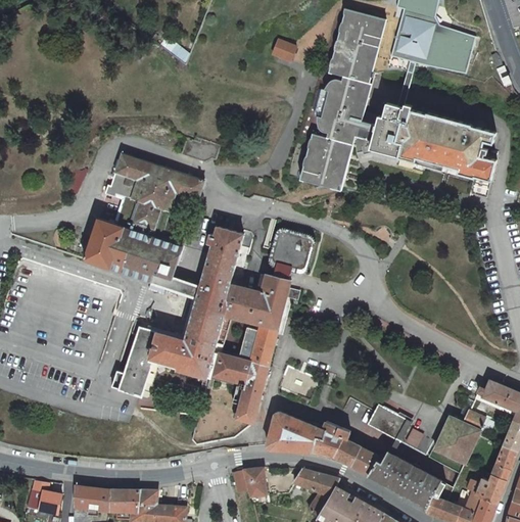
[(402,9),(390,56),(408,60),(414,61),(415,58),(435,63),(436,60),(472,69),(472,70),(473,70),(482,32),(481,32),(445,24),(446,20),(434,17),(435,11),(442,13),(442,12),(439,11),(442,0),(404,0),(404,3),(408,4),(406,10),(402,9)]
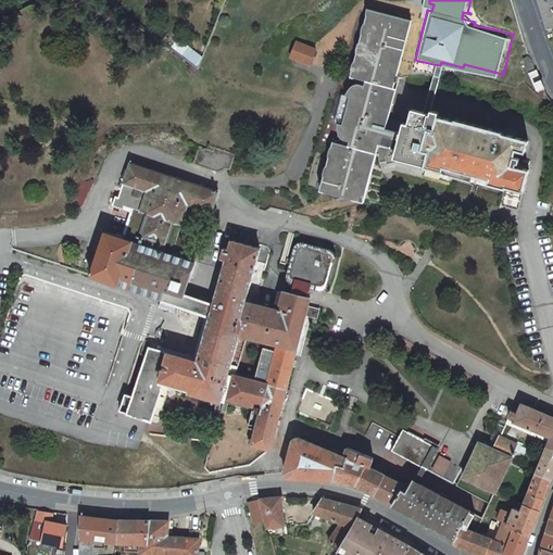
[(337,127),(338,135),(338,136),(339,137),(339,138),(340,138),(341,139),(342,140),(349,141),(347,147),(332,142),(331,148),(330,147),(329,149),(328,151),(327,156),(326,162),(327,163),(319,190),(343,196),(346,186),(355,189),(364,150),(375,153),(375,152),(377,153),(378,162),(385,161),(385,163),(394,162),(401,134),(381,128),(410,21),(364,10),(364,11),(364,13),(364,14),(364,15),(365,16),(363,25),(362,24),(361,26),(360,28),(360,29),(359,32),(359,33),(359,34),(360,35),(357,43),(356,43),(355,46),(355,47),(354,51),(354,53),(355,53),(353,62),(352,62),(351,63),(351,64),(350,66),(350,67),(349,70),(349,71),(350,73),(349,77),(364,82),(363,86),(356,85),(355,85),(354,85),(353,85),(352,86),(351,86),(350,87),(349,88),(346,91),(343,96),(349,97),(341,125),(337,124),(337,126),(337,127)]
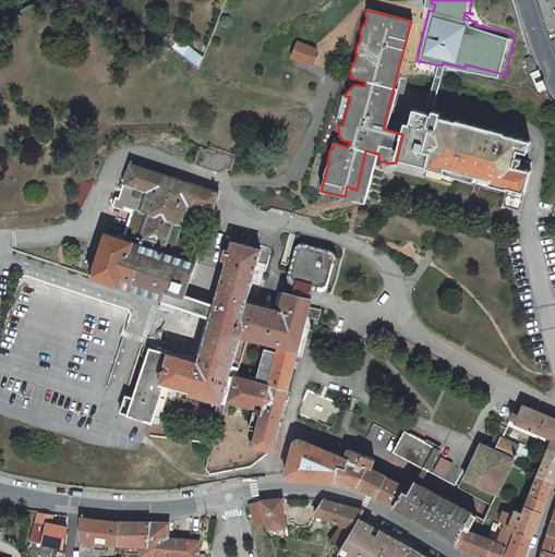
[(472,14),(465,12),(463,19),(477,22),(472,14)]
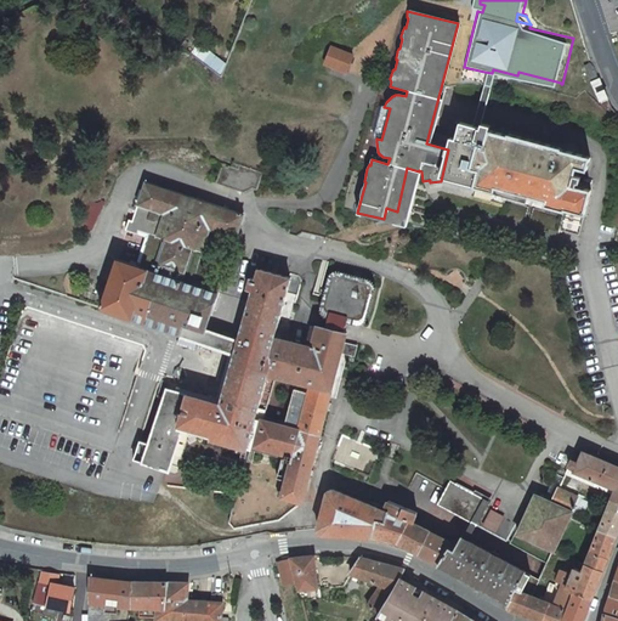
[(351,56),(329,48),(323,66),(344,73),(351,56)]
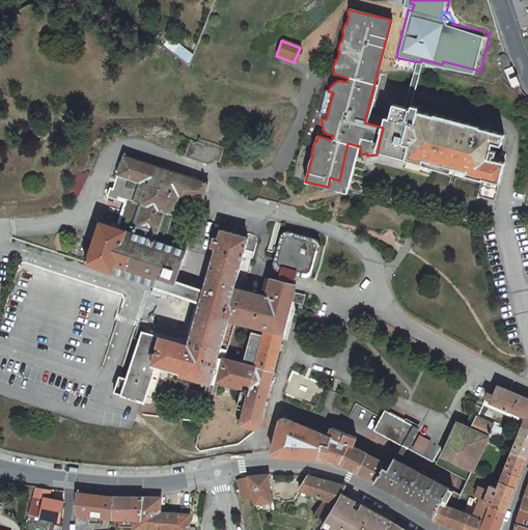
[(509,85),(516,83),(508,64),(507,65),(503,55),(498,52),(494,54),(504,76),(505,75),(509,85)]
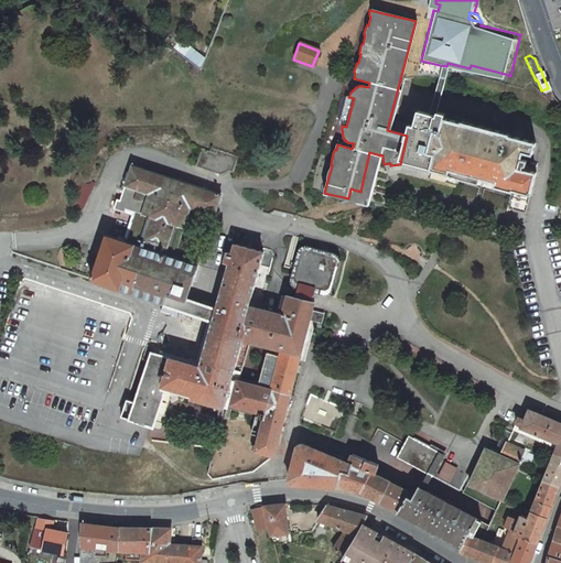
[(446,66),(440,65),(428,115),(433,116),(434,111),(446,66)]
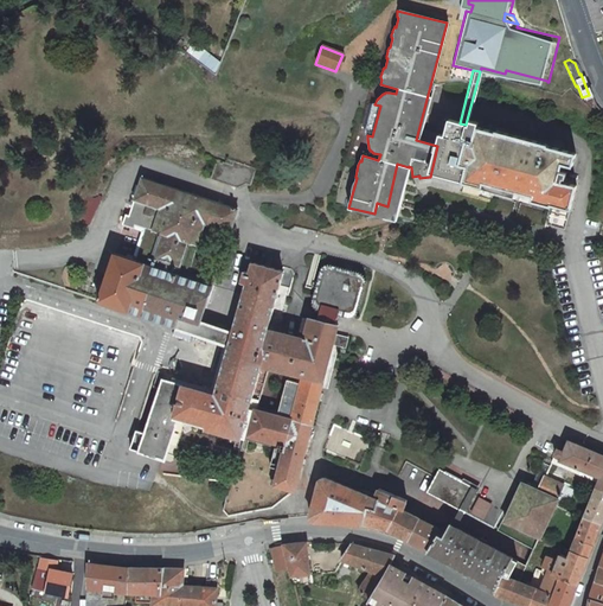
[(371,104),(364,134),(367,135),(372,136),(380,106),(374,104),(371,104)]
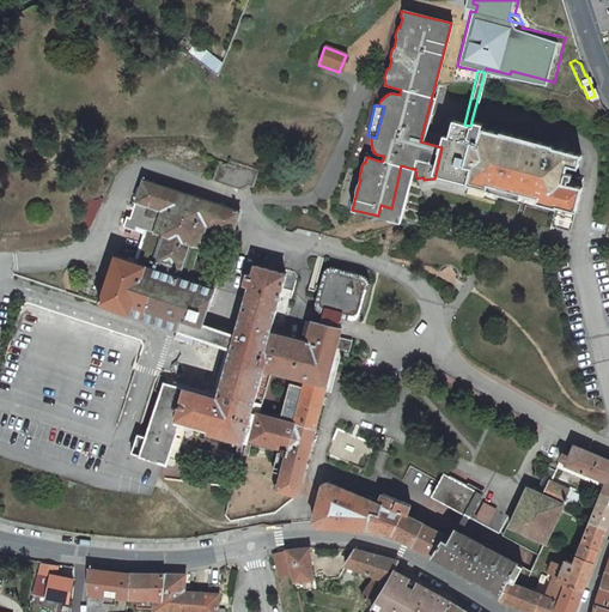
[(536,201),(556,206),(556,205),(576,208),(580,186),(566,182),(567,179),(568,179),(571,173),(565,170),(567,163),(576,164),(579,152),(549,145),(550,143),(499,131),(498,132),(494,132),(480,128),(481,123),(472,121),(470,126),(464,125),(449,120),(443,147),(442,147),(434,179),(437,177),(437,176),(466,185),(487,189),(488,185),(536,197),(536,201)]
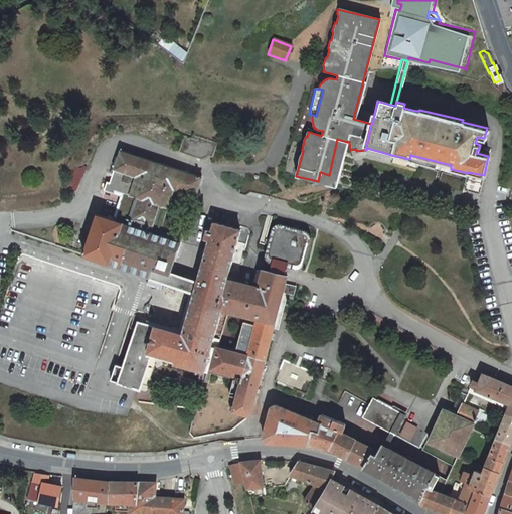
[(215,141),(184,131),(177,151),(199,159),(206,155),(210,156),(215,141)]
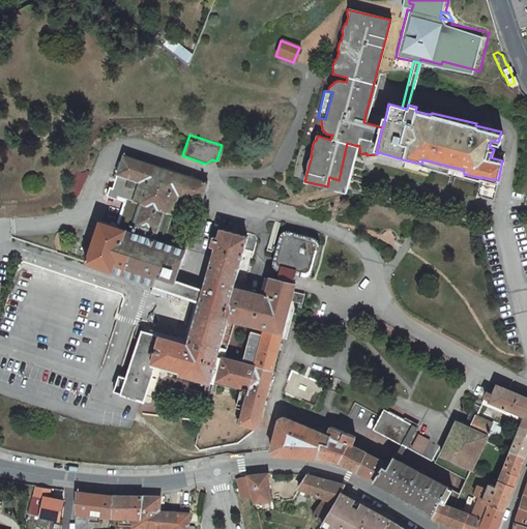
[(339,180),(329,177),(327,186),(346,192),(357,146),(347,143),(339,180)]
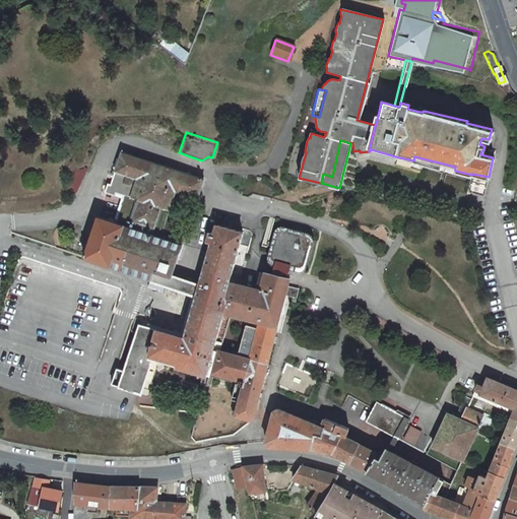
[(175,362),(238,379),(236,383),(241,385),(234,413),(251,417),(287,278),(282,277),(285,267),(295,269),(296,269),(297,269),(298,269),(298,267),(305,241),(305,239),(305,238),(304,237),(303,236),(277,230),(275,230),(274,230),(273,231),(273,232),(272,233),(265,258),(265,259),(265,261),(266,262),(269,263),(279,266),(277,275),(268,273),(263,290),(232,282),(242,244),(244,236),(241,231),(216,223),(213,226),(211,232),(208,231),(205,232),(204,238),(205,241),(209,242),(197,285),(170,276),(180,244),(158,237),(163,222),(153,219),(158,206),(167,209),(173,191),(195,198),(201,179),(120,151),(109,183),(106,183),(103,191),(116,195),(117,192),(124,195),(123,197),(115,221),(95,215),(81,257),(150,279),(148,287),(162,292),(165,283),(197,294),(183,337),(138,324),(123,370),(117,385),(139,392),(149,363),(173,369),(175,362)]
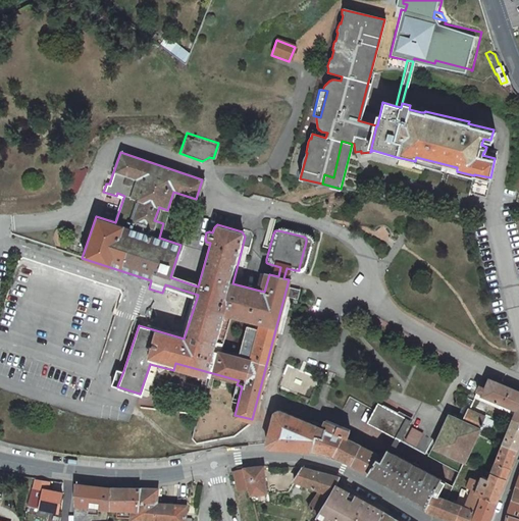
[(65,188),(76,191),(85,167),(73,163),(65,188)]
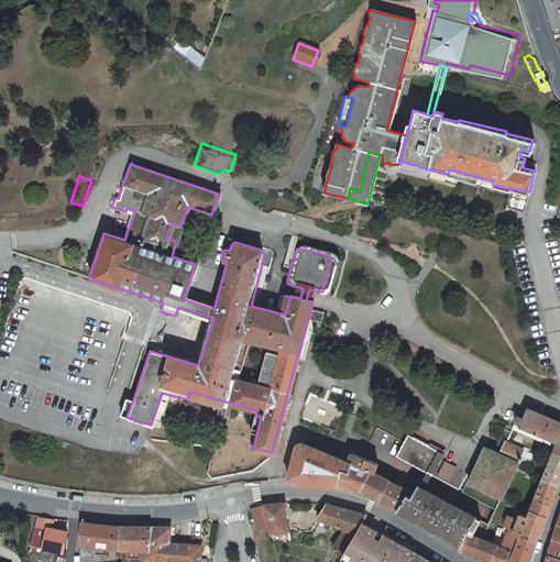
[(276,199),(265,195),(259,209),(260,212),(265,215),(272,209),(276,199)]
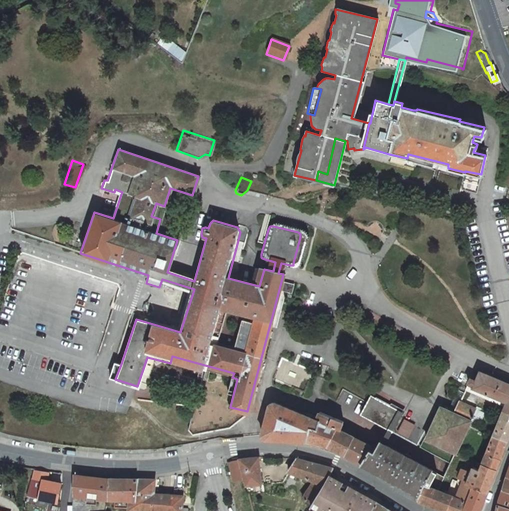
[(151,216),(160,219),(164,206),(156,203),(151,216)]
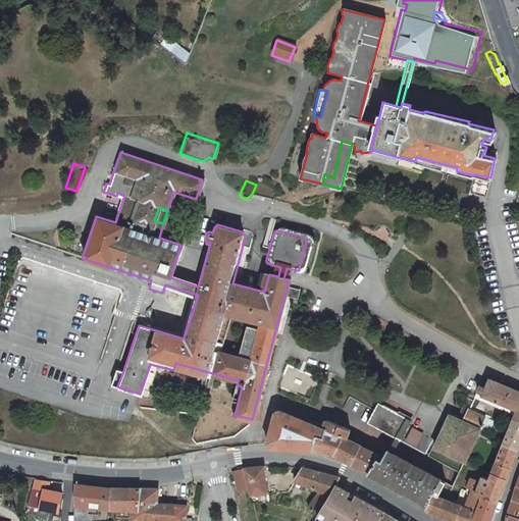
[(243,232),(242,231),(245,237),(243,245),(251,248),(254,236),(251,231),(244,229),(243,232)]
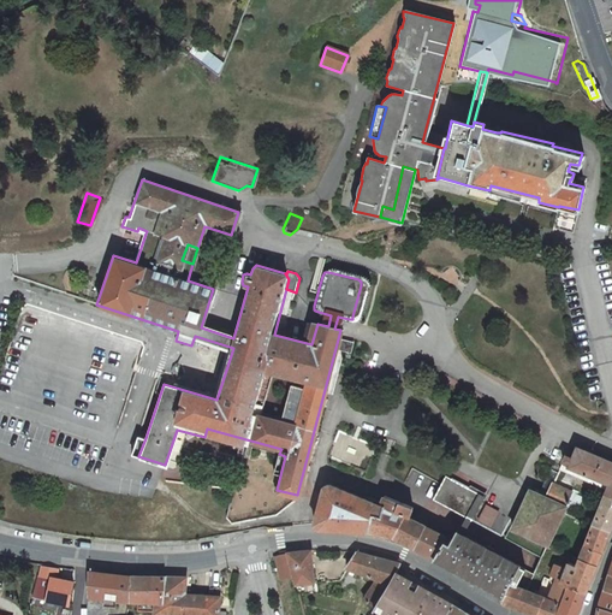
[(130,454),(138,456),(146,438),(136,435),(130,454)]
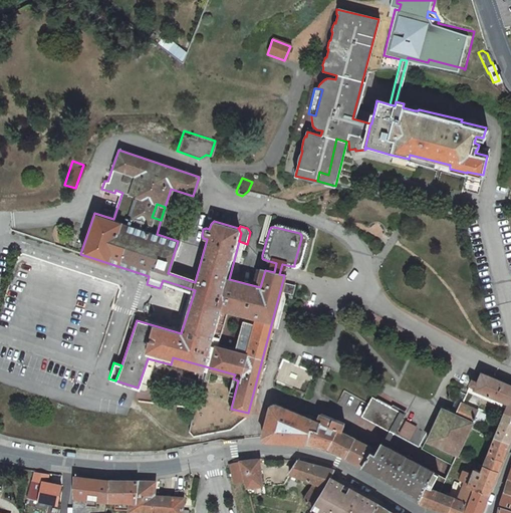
[(505,403),(502,412),(510,415),(510,385),(480,371),(475,381),(469,379),(467,385),(473,387),(472,389),(505,403)]
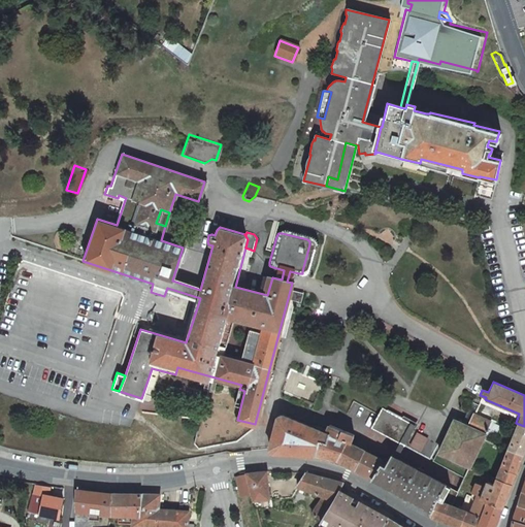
[(471,413),(474,404),(478,398),(471,396),(468,401),(465,410),(471,413)]
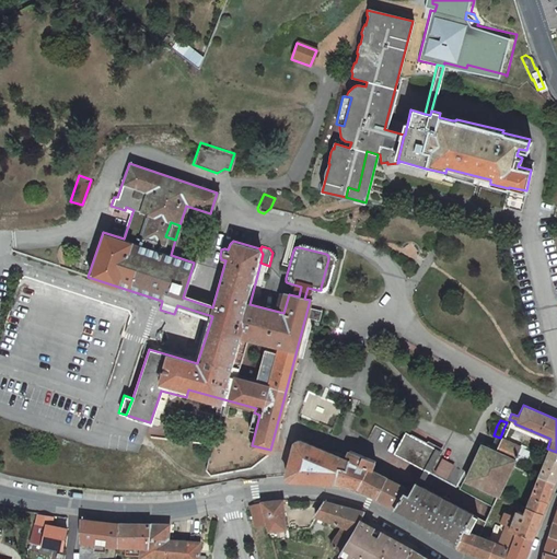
[(463,480),(466,474),(436,458),(439,452),(405,433),(393,454),(424,469),(429,473),(490,505),(496,495),(463,480)]
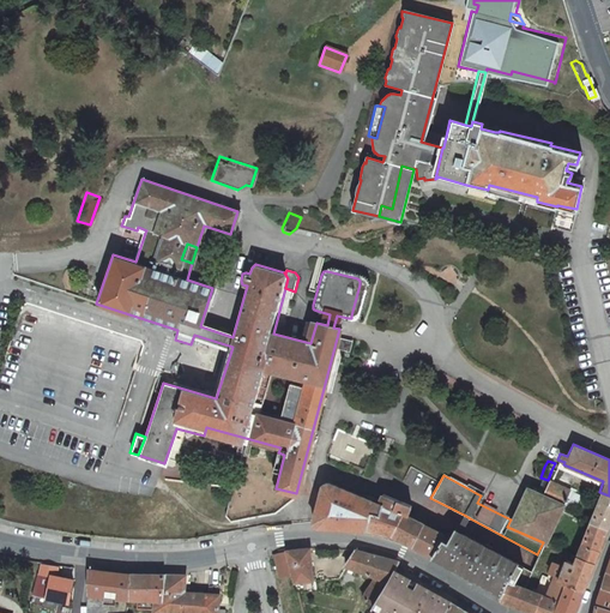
[(548,480),(541,478),(533,493),(541,496),(548,480)]
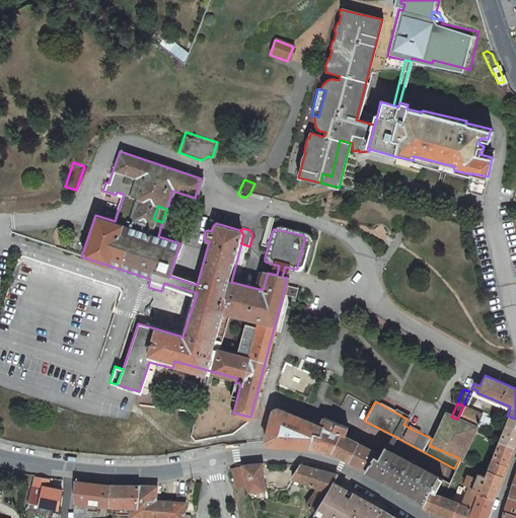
[(429,445),(459,458),(478,414),(463,405),(457,419),(451,417),(443,413),(432,439),(429,445)]
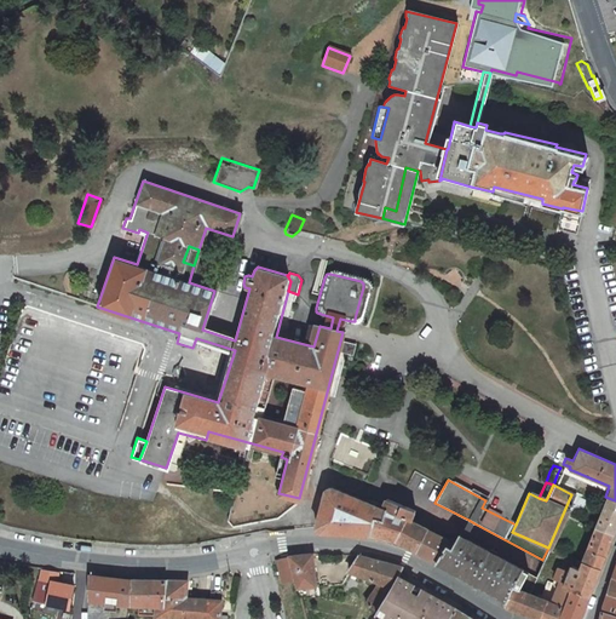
[(323,491),(312,531),(328,531),(344,531),(363,533),(372,533),(380,536),(392,539),(401,542),(415,550),(426,529),(413,522),(408,520),(413,510),(384,498),(380,508),(329,487),(323,491)]
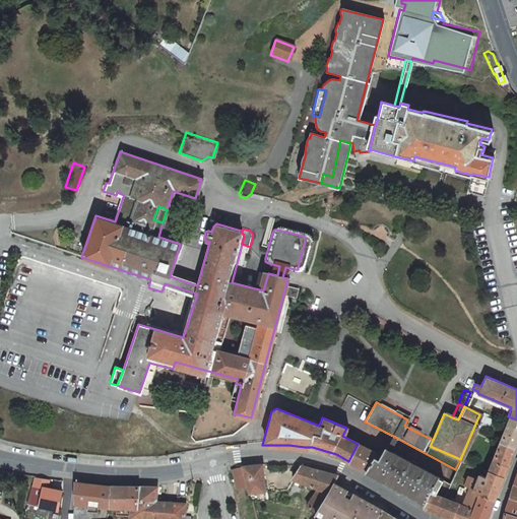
[(232,434),(251,417),(234,413),(234,414),(192,420),(189,437),(193,441),(232,434)]
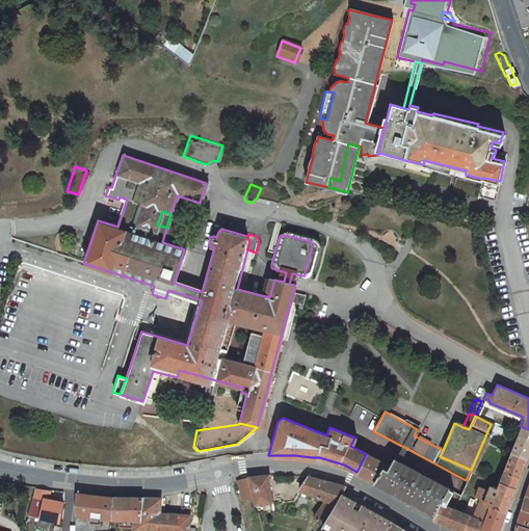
[(528,429),(520,426),(510,450),(525,456),(528,446),(528,429)]
